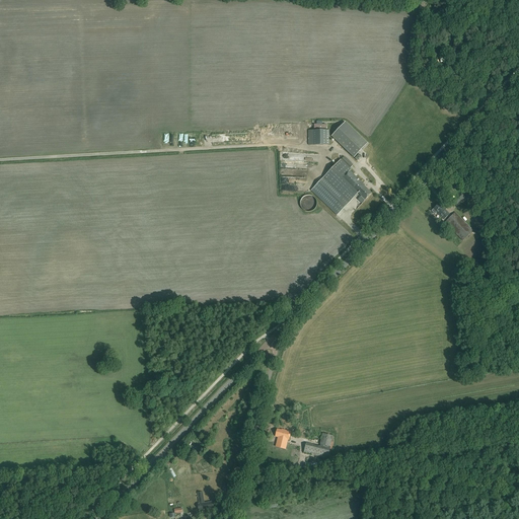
[(345,122),(331,136),(354,158),(368,144),(345,122)]
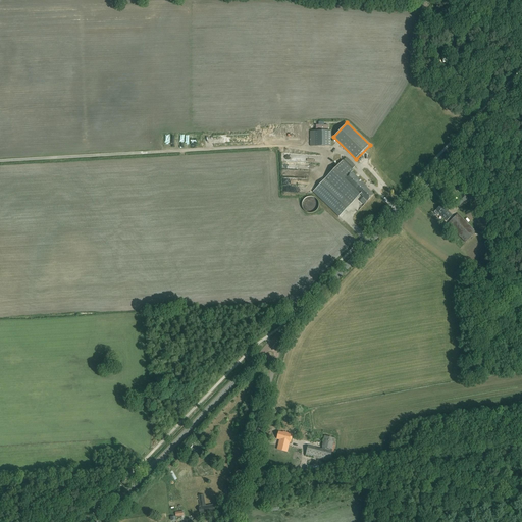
[(331,146),(331,132),(310,132),(310,146),(331,146)]
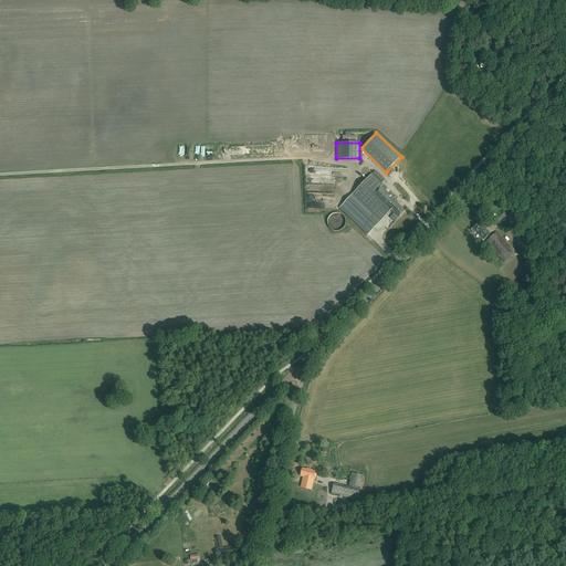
[(321,152),(320,144),(294,145),(294,148),(289,148),(289,154),(321,152)]
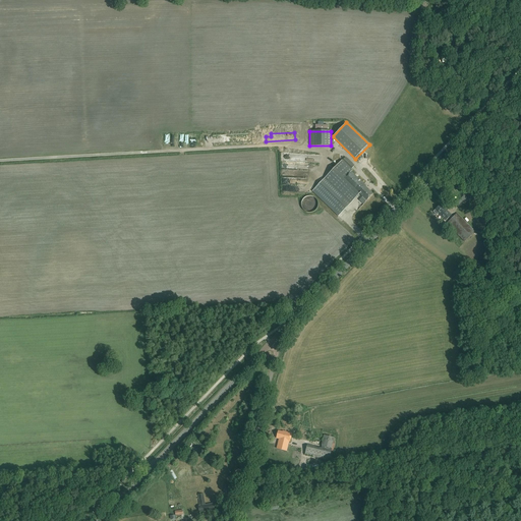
[(354,166),(345,158),(343,161),(342,160),(312,191),(339,216),(360,194),(366,200),(373,193),(351,172),(352,170),(351,169),(354,166)]
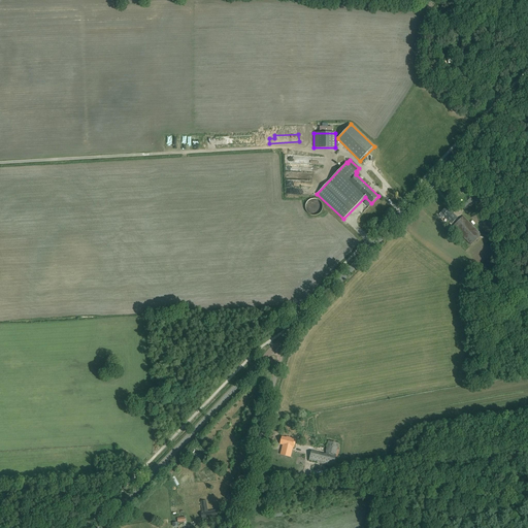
[(469,203),(475,197),(472,195),(467,200),(466,201),(467,202),(468,202),(469,203)]
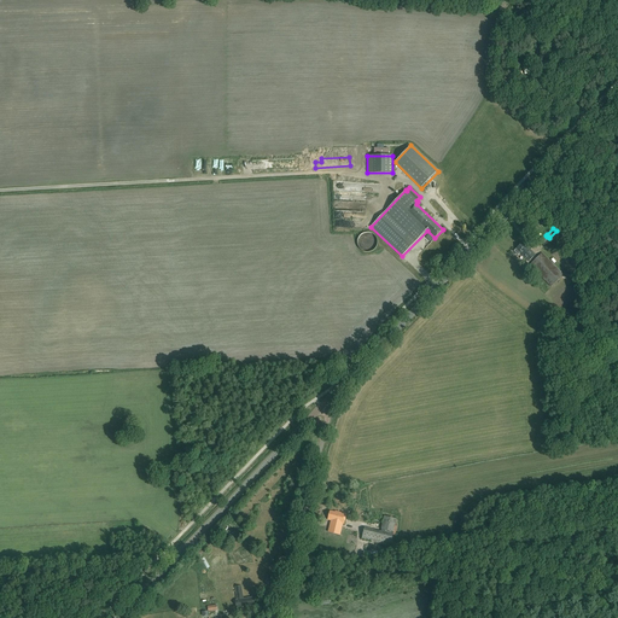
[(377,244),(378,243),(377,240),(377,239),(374,235),(373,234),(371,233),(369,233),(367,233),(365,233),(362,234),(360,237),(357,240),(357,243),(357,244),(359,248),(361,250),(362,251),(365,252),(366,252),(368,252),(371,252),(372,251),(375,249),(377,246),(377,244)]
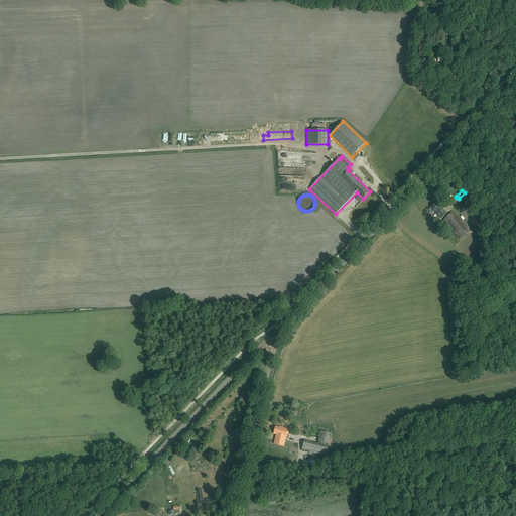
[(454,204),(458,200),(453,195),(448,199),(454,204)]
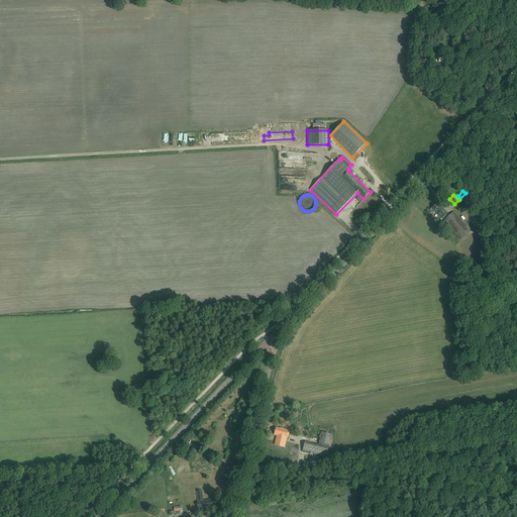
[(442,219),(447,213),(441,207),(437,203),(432,208),(442,219)]
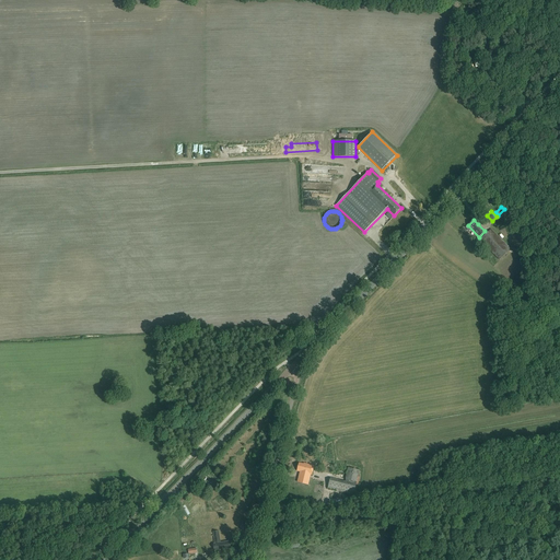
[(491,230),(480,241),(499,259),(510,248),(491,230)]
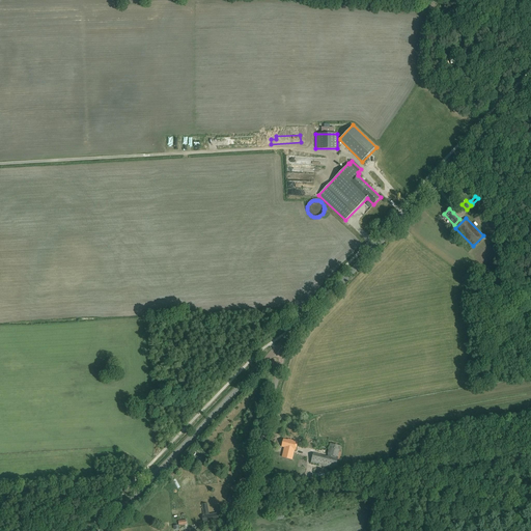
[(282,446),(288,448),(296,450),(298,442),(288,439),(288,440),(284,439),(282,446)]
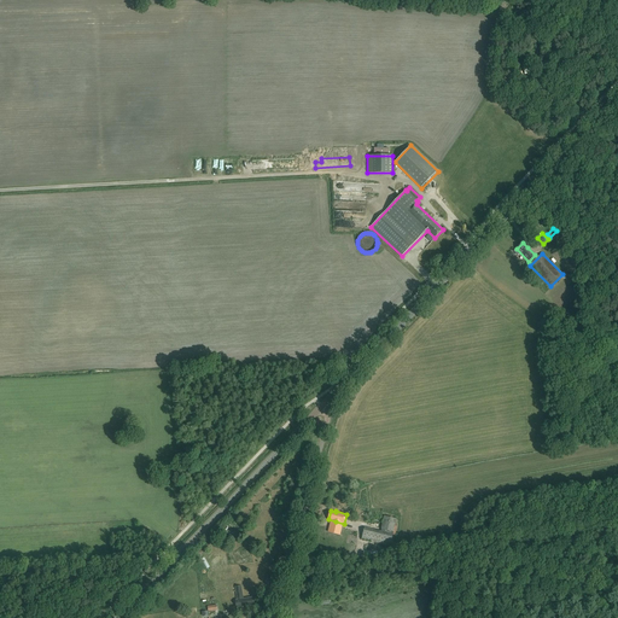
[(390,546),(396,519),(385,517),(382,529),(383,529),(382,534),(365,529),(362,538),(390,546)]
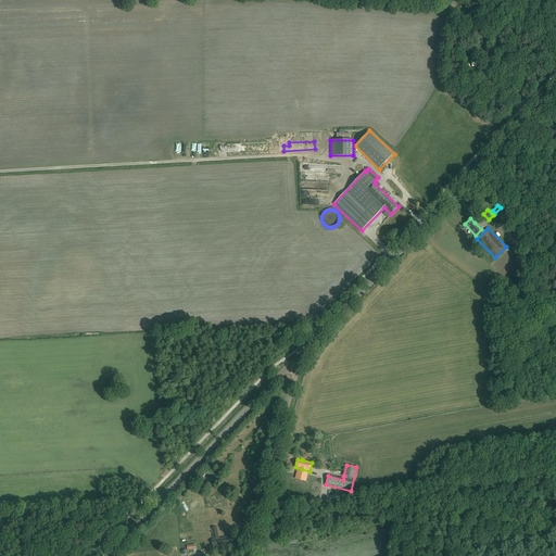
[(212,540),(213,546),(229,544),(228,538),(219,539),(217,527),(212,528),(214,539),(212,540)]
